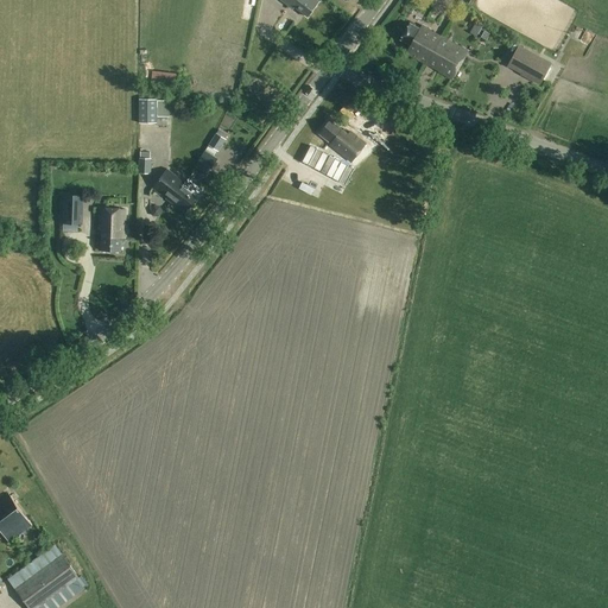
[(309,16),(320,1),(317,0),(279,0),(295,11),(298,7),(309,16)]
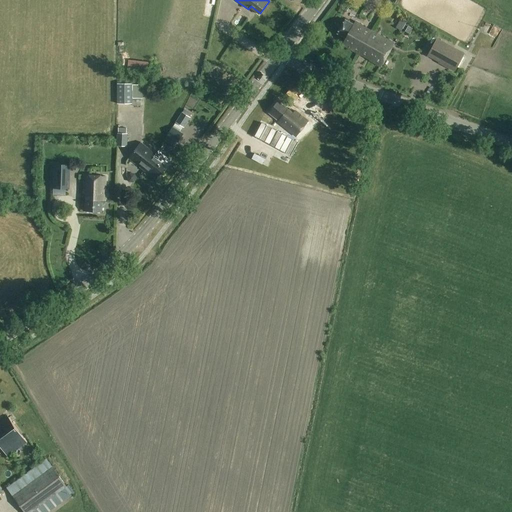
[(360,54),(373,30),(371,30),(362,26),(363,25),(355,21),(354,23),(345,19),(338,33),(346,37),(342,44),(360,54)]
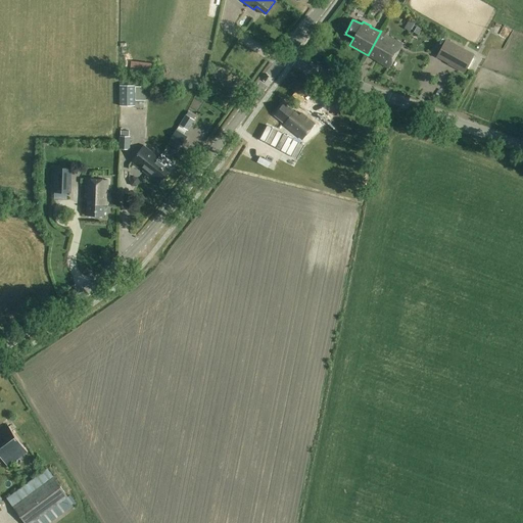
[(419,34),(422,29),(414,24),(412,28),(415,30),(414,31),(419,34)]
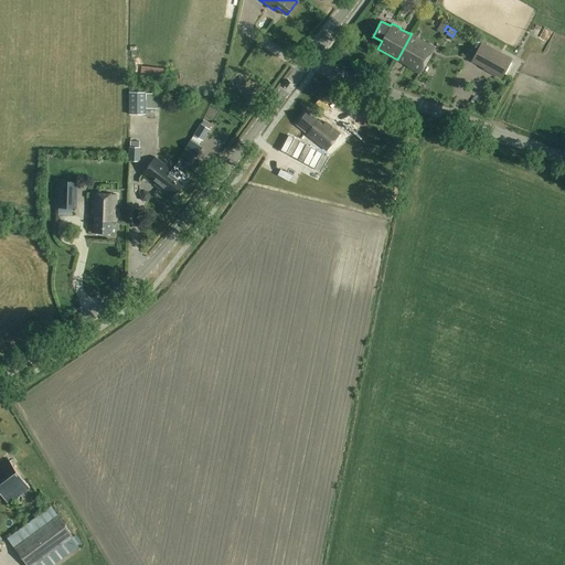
[(412,33),(397,60),(398,60),(408,64),(408,65),(420,73),(435,48),(412,33)]
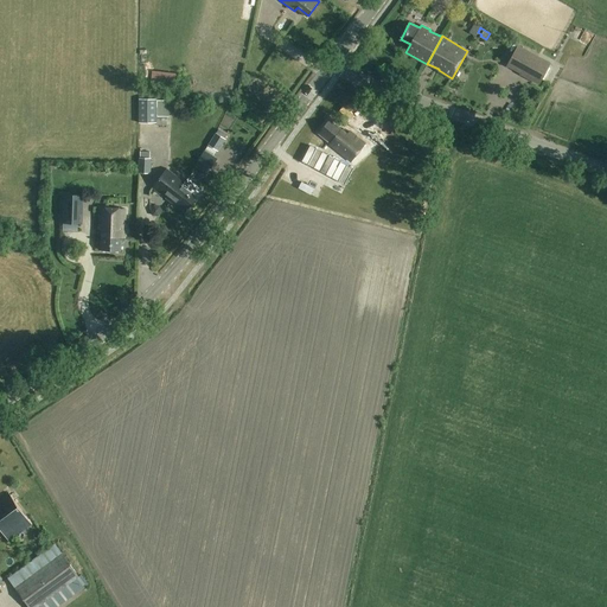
[(549,65),(550,63),(518,45),(508,65),(540,83),(549,65)]
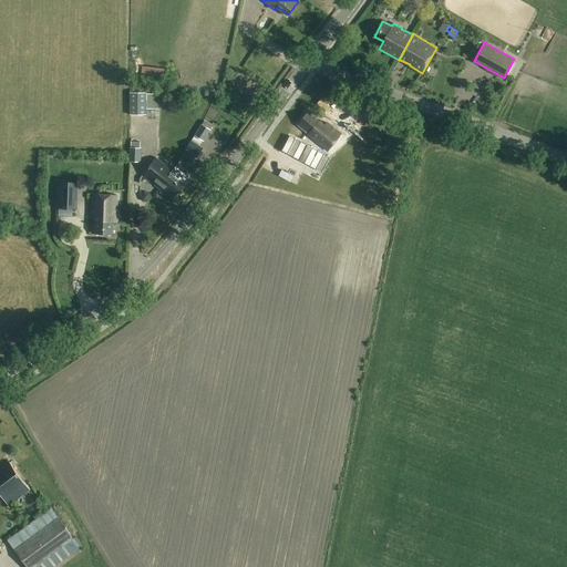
[(406,78),(411,70),(369,47),(364,54),(406,78)]
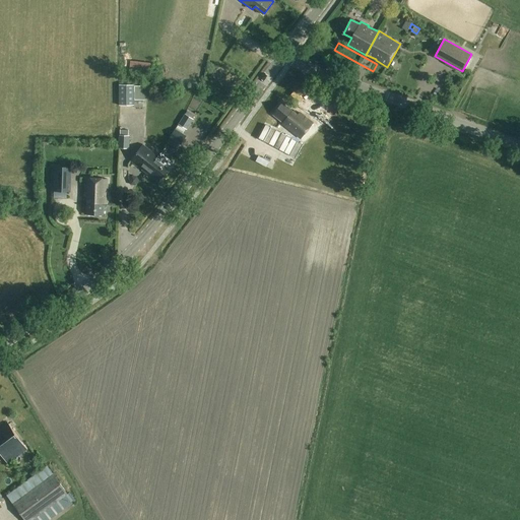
[(119,106),(134,106),(134,85),(119,85),(119,106)]
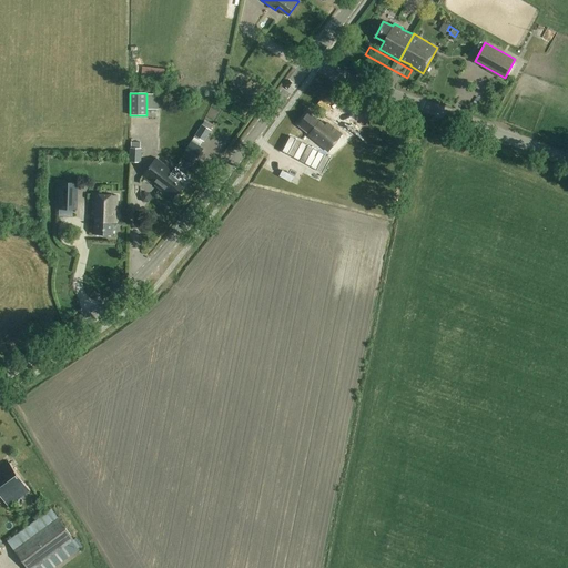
[(325,124),(308,111),(298,123),(310,132),(308,133),(328,150),(342,133),(327,122),(325,124)]
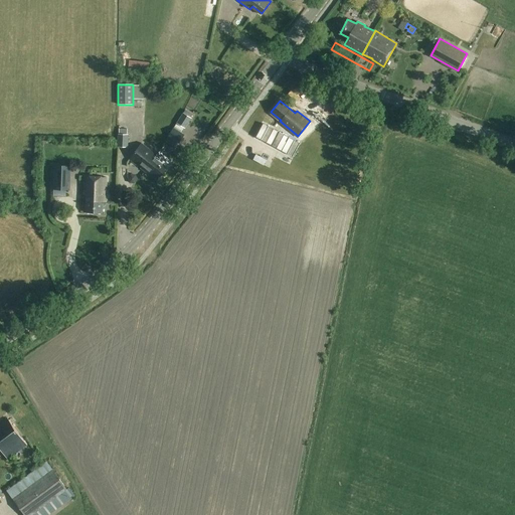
[(185,110),(183,113),(177,123),(185,128),(191,118),(190,117),(192,115),(185,110)]
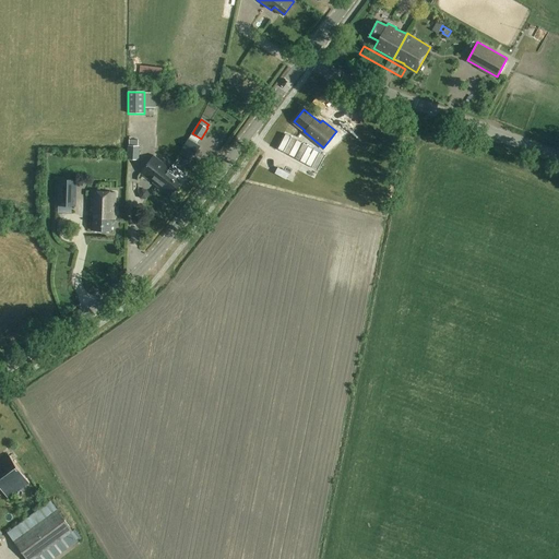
[(336,131),(344,140),(354,131),(346,122),(336,131)]
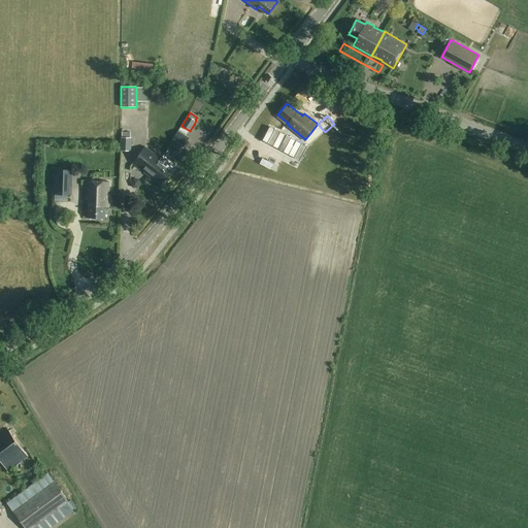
[(170,144),(178,150),(182,144),(184,146),(190,137),(178,131),(170,144)]
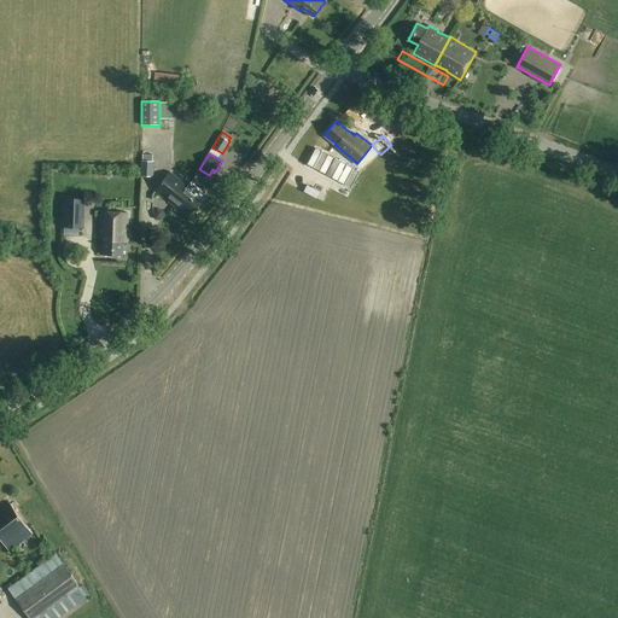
[(143,155),(143,161),(141,175),(155,175),(155,161),(152,161),(152,155),(143,155)]
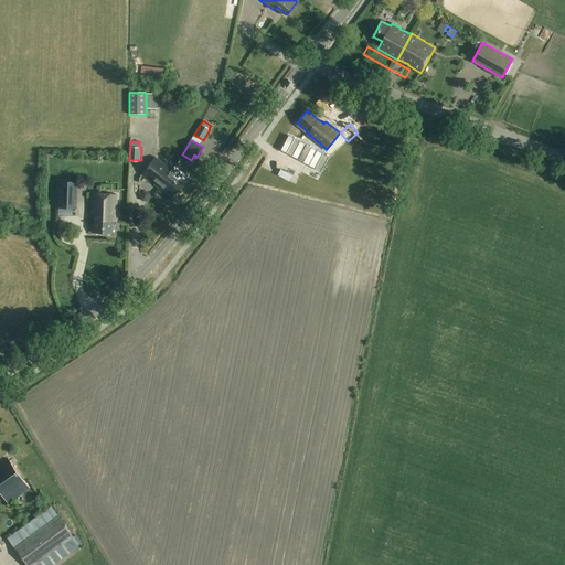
[(160,188),(173,170),(157,158),(144,174),(160,188)]
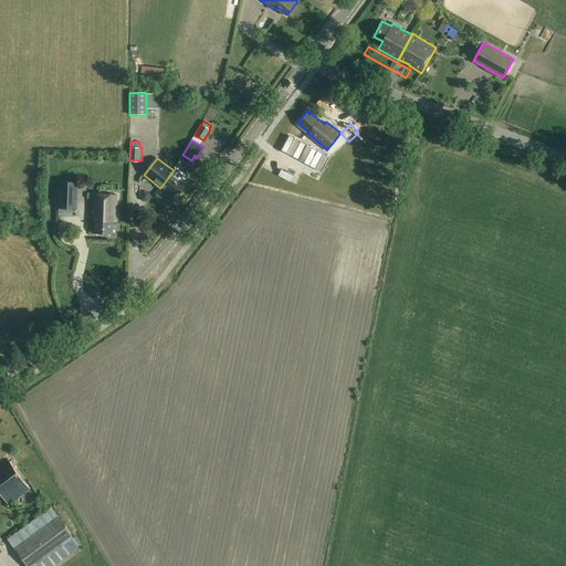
[(174,170),(160,188),(173,198),(176,194),(177,194),(184,186),(182,186),(189,176),(176,167),(174,170)]
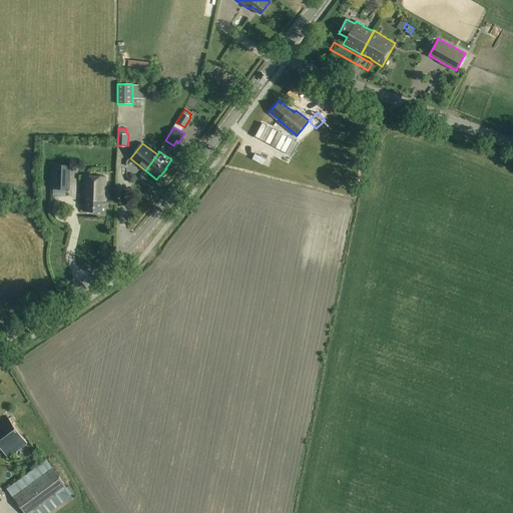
[(70,189),(71,164),(52,163),(51,188),(70,189)]
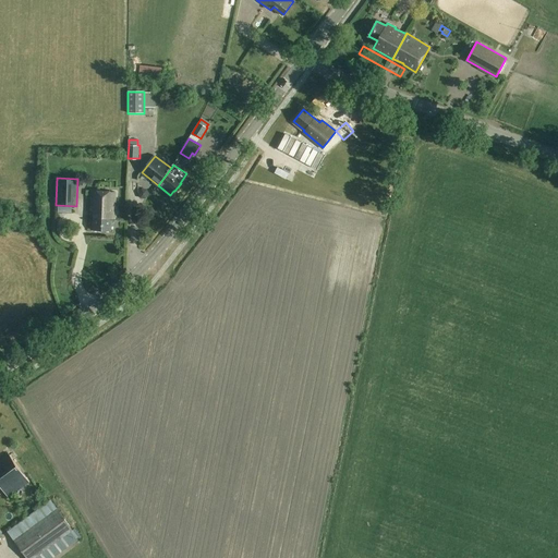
[(114,221),(116,192),(92,191),(92,210),(95,210),(94,230),(110,230),(111,221),(114,221)]
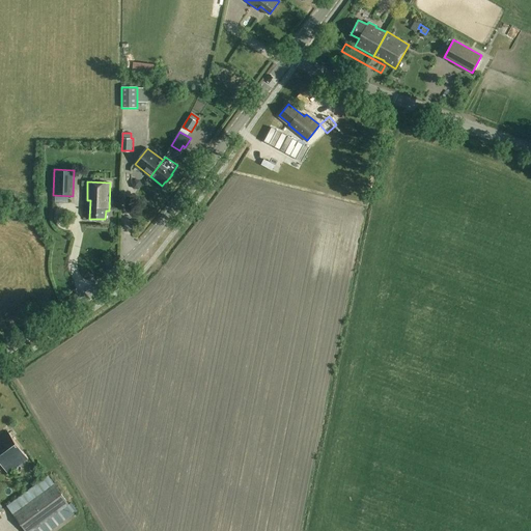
[(135,182),(132,186),(134,191),(139,191),(142,187),(140,183),(135,182)]
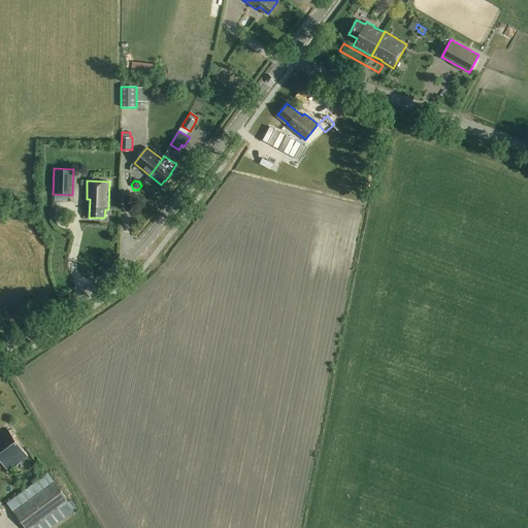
[(0,461),(8,471),(28,456),(6,428),(0,433),(0,461)]
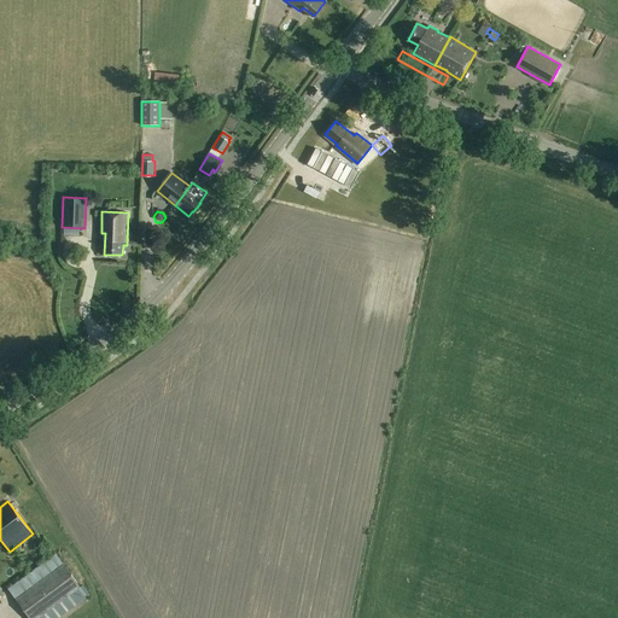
[(63,563),(15,598),(29,617),(38,617),(71,594),(79,604),(88,598),(63,563)]
